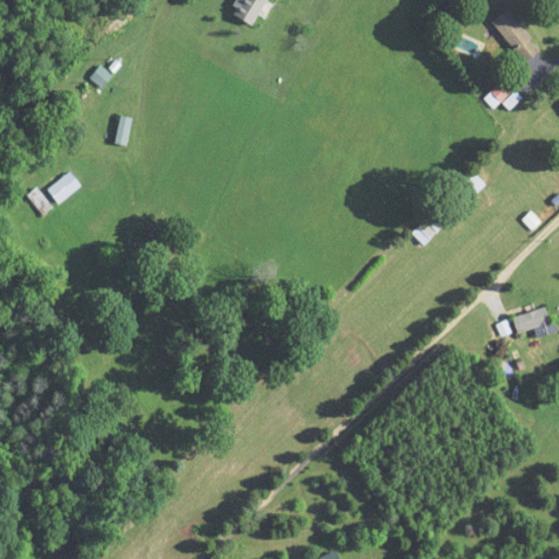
[(238,0),(232,15),(253,26),(266,0),(238,0)]
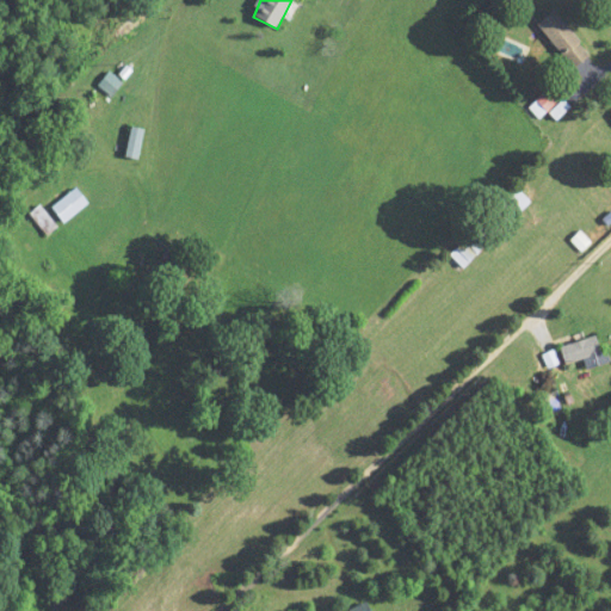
[(590,54),(553,10),(536,24),(573,68),(590,54)]
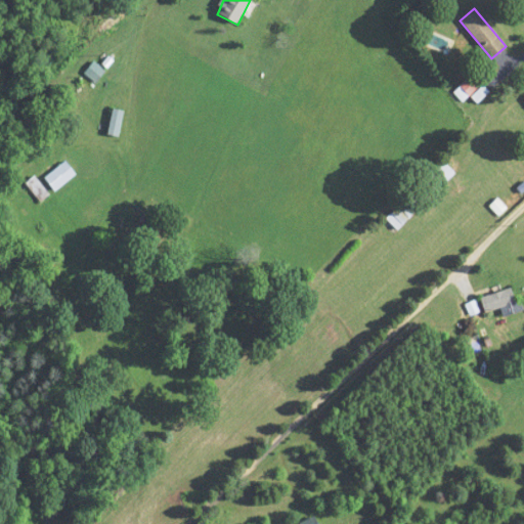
[(94,83),(104,70),(93,61),(83,74),(94,83)]
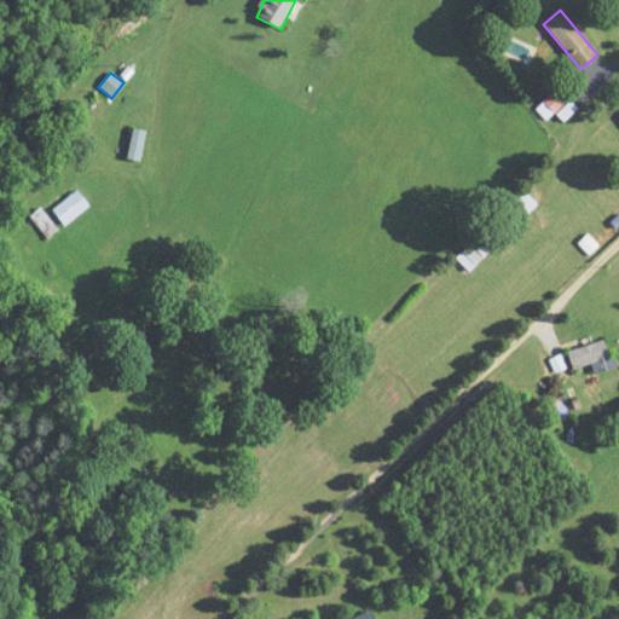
[(571,111),(576,106),(557,87),(534,108),(547,121),(563,104),(571,111)]
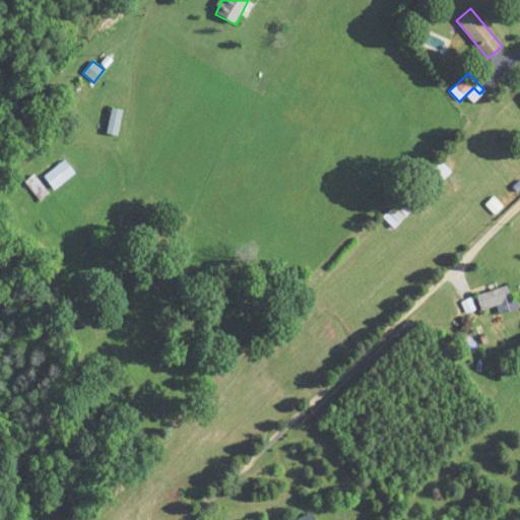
[(117,136),(122,110),(111,108),(106,134),(117,136)]
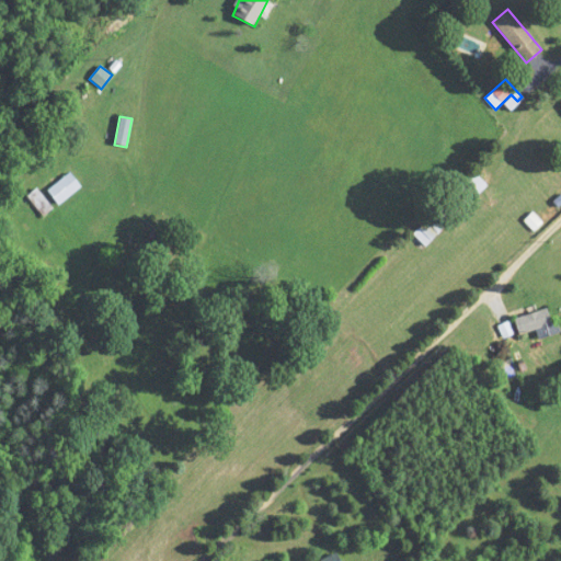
[(80,186),(69,172),(46,190),(58,205),(80,186)]
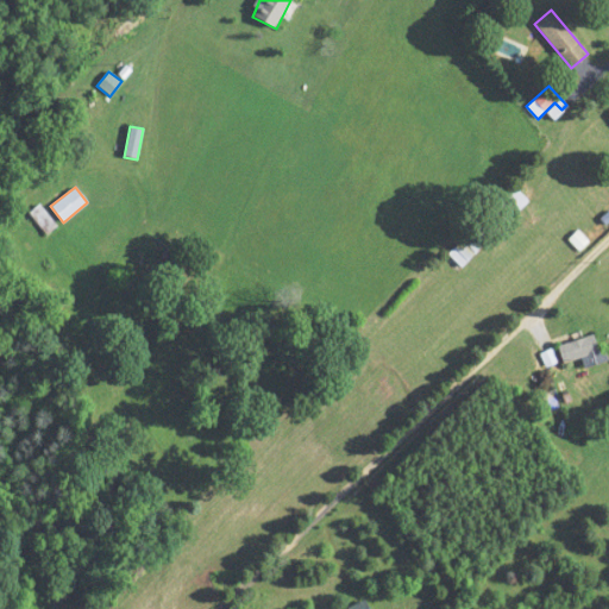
[(447,255),(460,268),(528,201),(515,188),(447,255)]
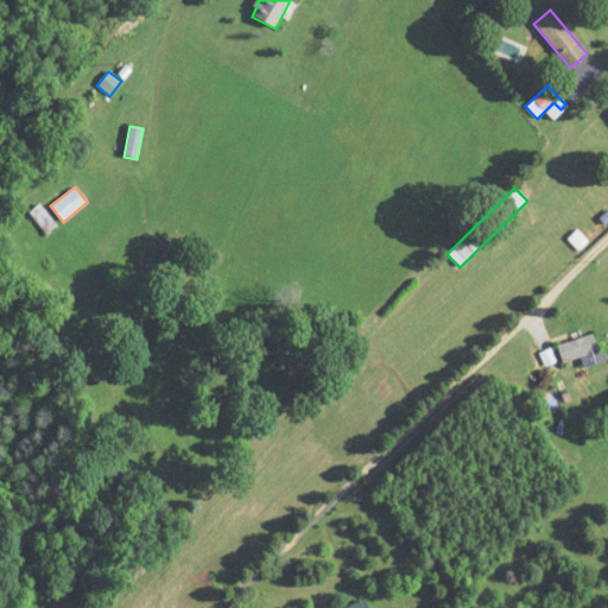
[(27,213),(46,234),(57,226),(38,204),(27,213)]
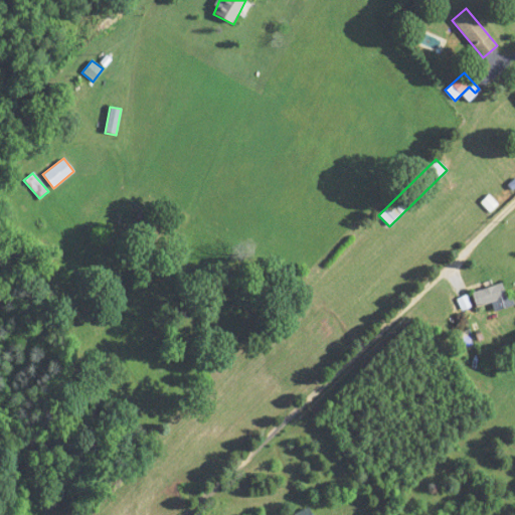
[(471,293),(476,309),(506,299),(501,284),(471,293)]
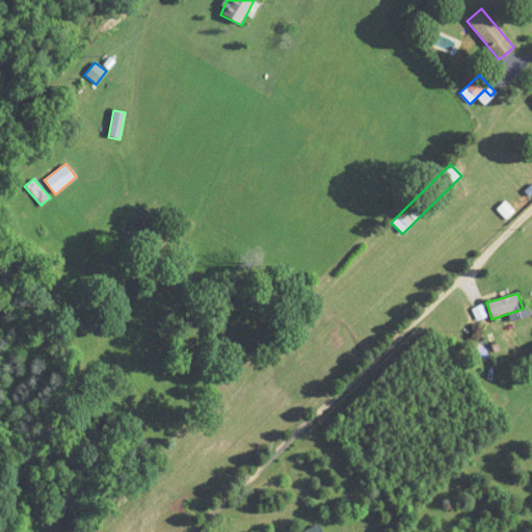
All buildings are outlined.
